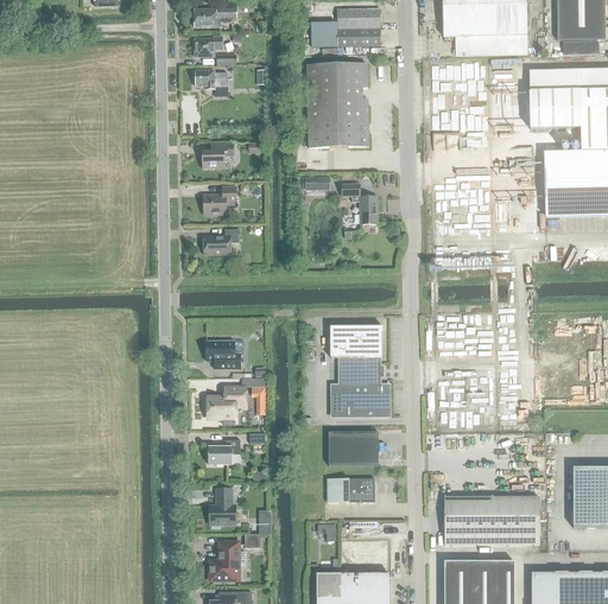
[(526,33),(525,0),(441,0),(442,35),(454,35),(455,53),(526,52),(526,33)]
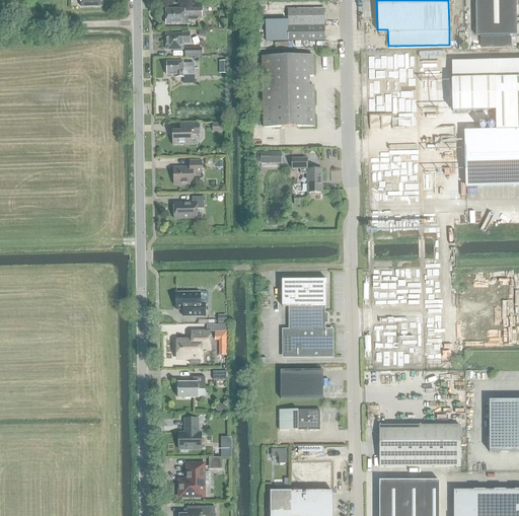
[(473,0),(474,32),(515,32),(514,0),(473,0)]
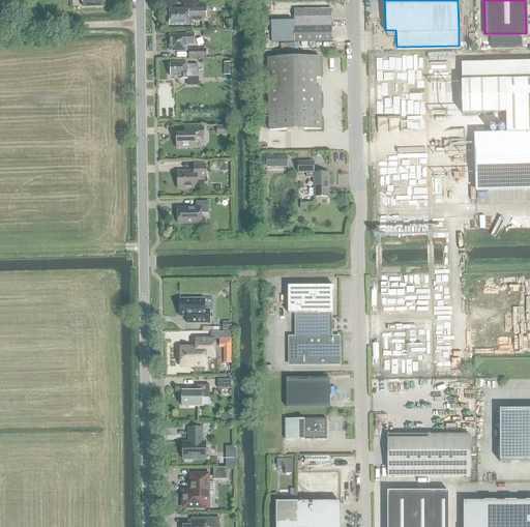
[(205,13),(205,2),(188,2),(188,6),(169,6),(169,8),(168,9),(168,13),(169,15),(169,23),(192,22),(192,13),(205,13)]
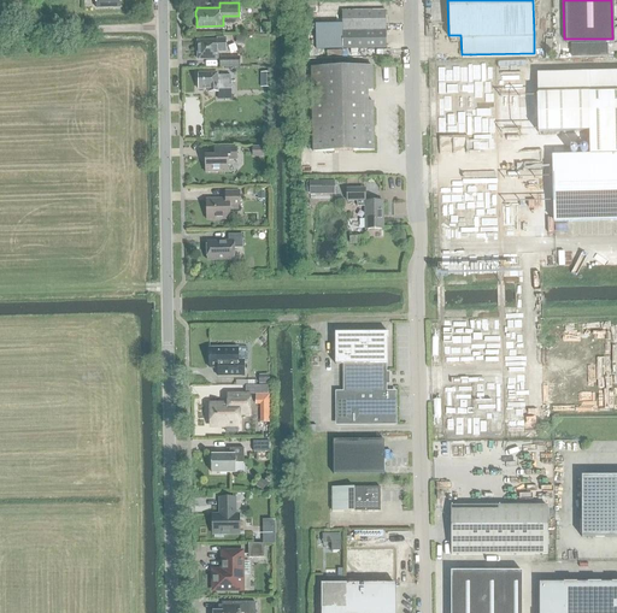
[(315,21),(316,46),(342,45),(386,45),(385,7),(341,7),(341,19),(315,21)]
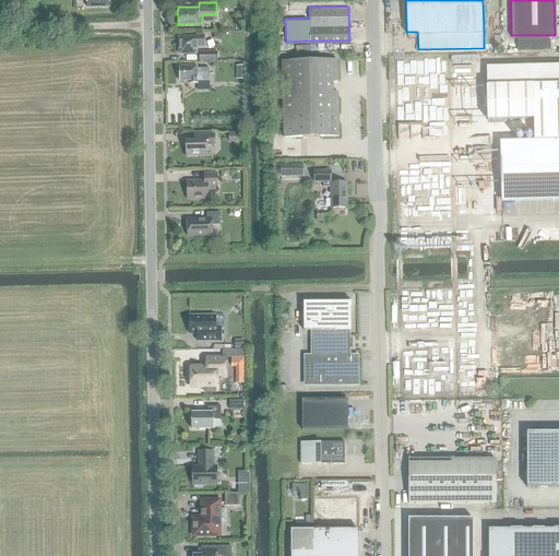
[(204,43),(204,33),(195,33),(195,35),(178,36),(178,37),(177,38),(177,44),(179,45),(179,52),(197,52),(197,43),(204,43)]
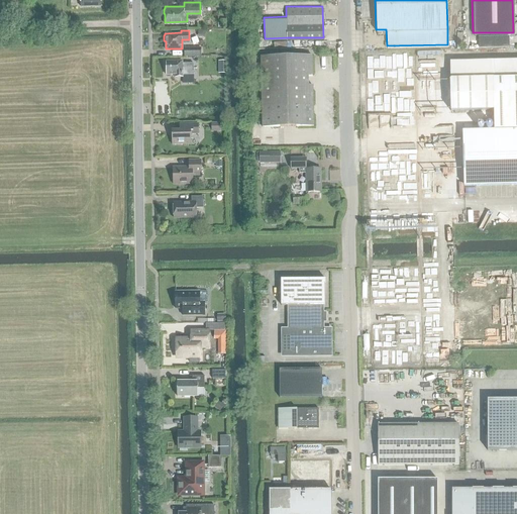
[(201,54),(201,44),(184,45),(184,55),(201,54)]
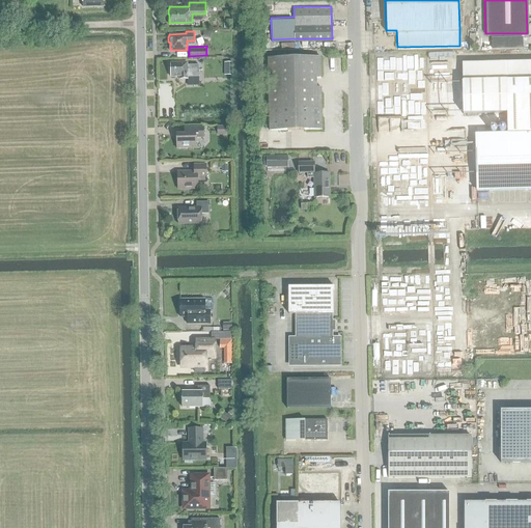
[(320,76),(320,54),(268,55),(269,128),(322,127),(320,85),(315,85),(315,76),(320,76)]
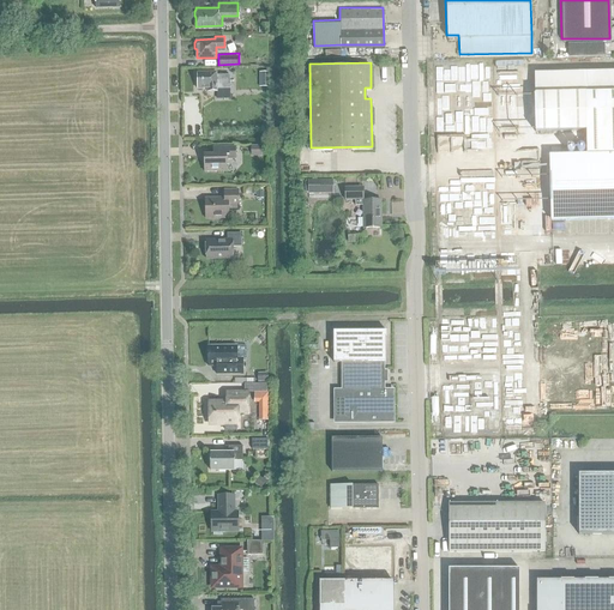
[(613,67),(534,70),(535,128),(585,127),(587,151),(549,152),(551,217),(613,216),(613,67)]
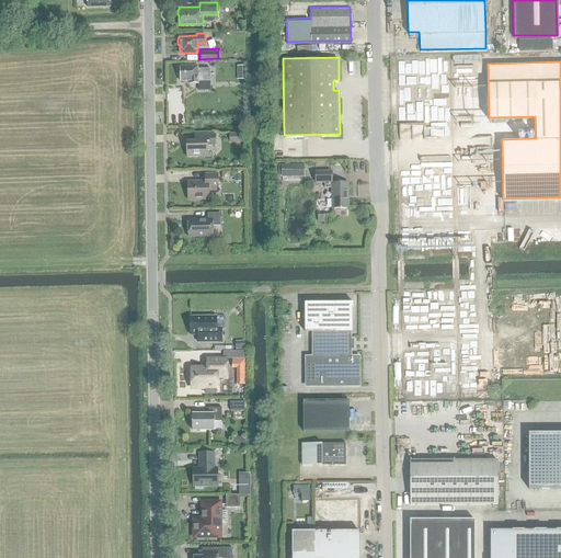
[(197,68),(197,65),(180,66),(180,67),(179,67),(179,73),(180,73),(180,80),(190,80),(190,82),(198,82),(198,80),(210,80),(209,68),(197,68)]
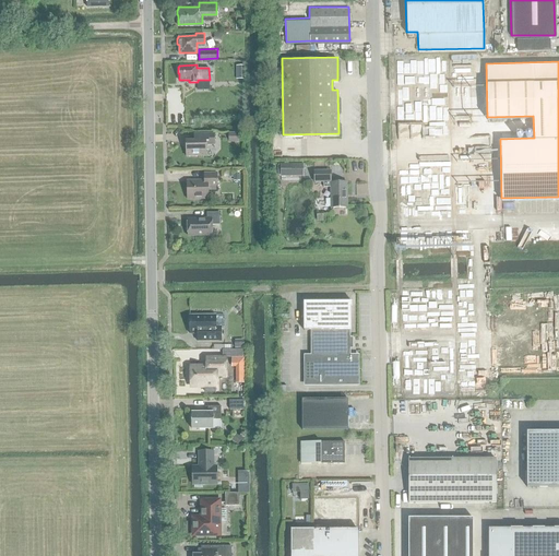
[(214,142),(214,131),(207,131),(194,132),(194,139),(186,139),(187,154),(206,154),(205,142),(214,142)]
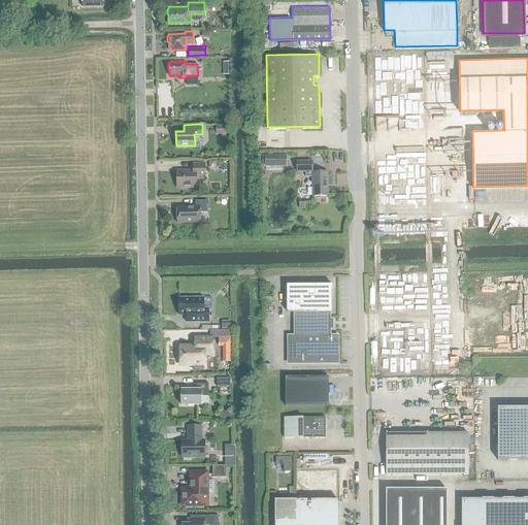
[(265,152),(265,164),(278,164),(278,152),(265,152)]
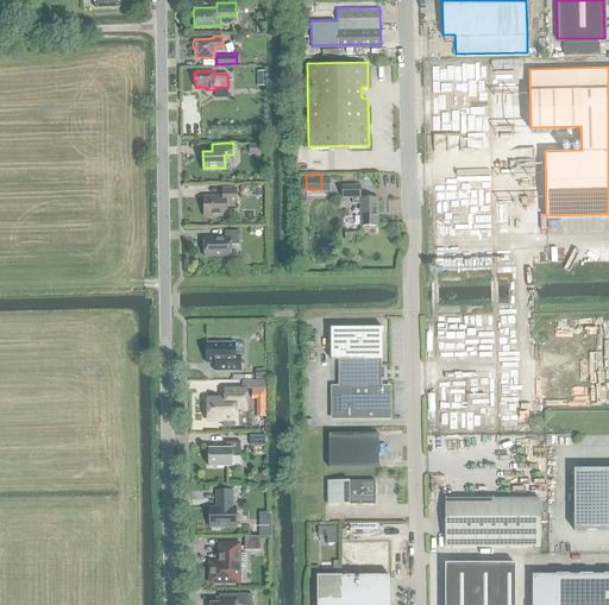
[(255,184),(249,184),(249,189),(255,189),(255,194),(261,194),(261,184),(261,183),(255,183),(255,184)]
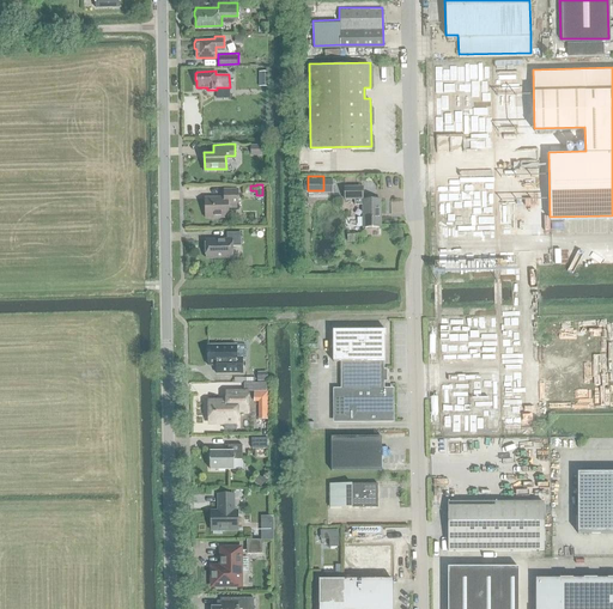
[(363,195),(363,184),(345,184),(345,196),(354,196),(354,202),(363,202),(363,225),(381,225),(380,196),(363,198),(363,195)]
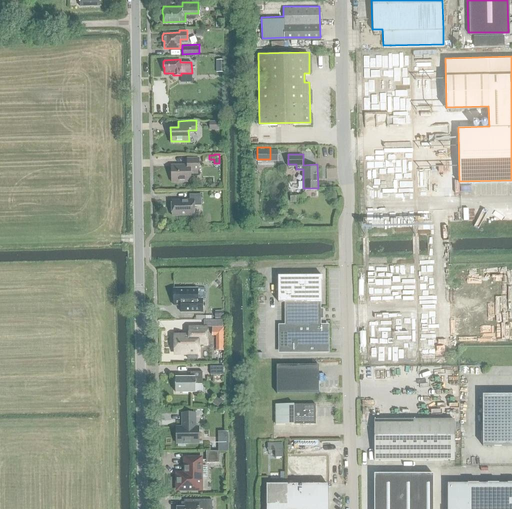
[(199,174),(199,156),(187,156),(187,163),(171,164),(172,179),(191,179),(191,174),(199,174)]
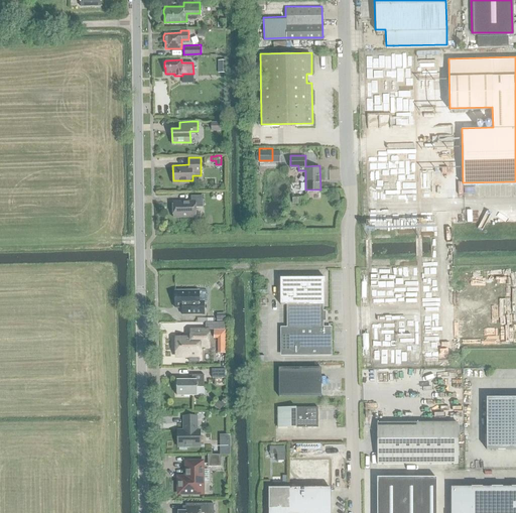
[(422,175),(422,183),(431,183),(430,174),(422,175)]
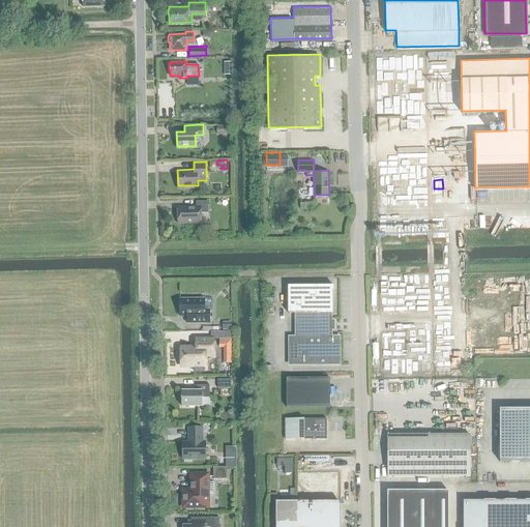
[(208,210),(208,199),(196,199),(197,205),(178,206),(178,222),(201,221),(201,211),(208,210)]
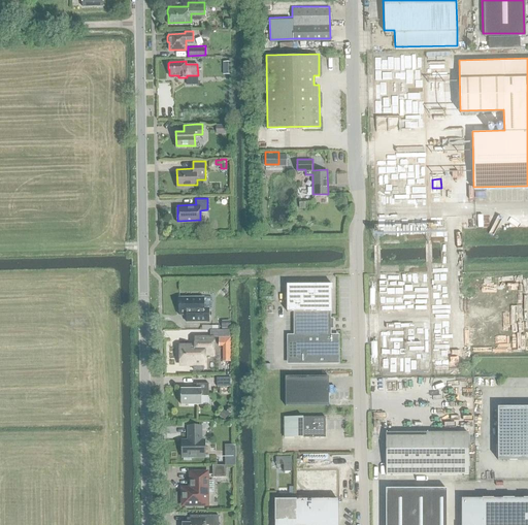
[(433,220),(433,232),(442,232),(442,220),(433,220)]
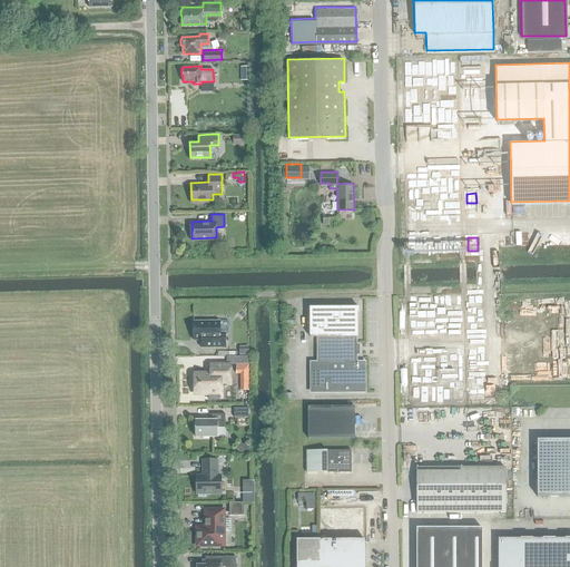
[(320,334),(320,360),(356,360),(356,351),(359,351),(359,343),(356,343),(356,334),(359,334),(357,311),(359,311),(359,305),(310,305),(310,334),(320,334)]
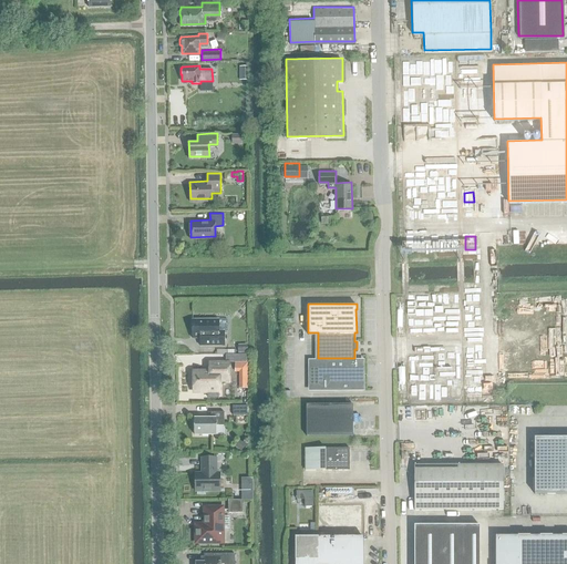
[(218,329),(218,318),(192,318),(192,336),(199,336),(199,344),(224,344),(224,329),(218,329)]
